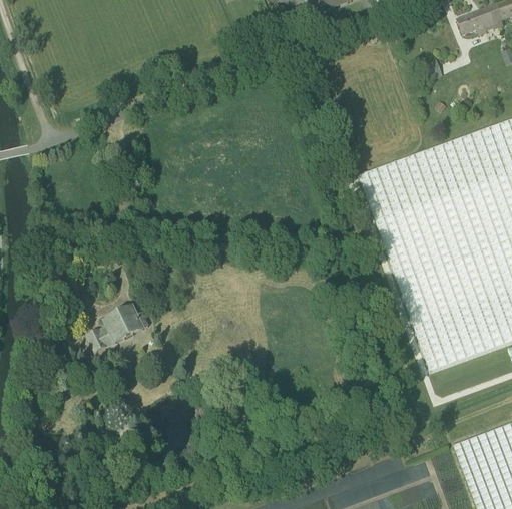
[(304,0),(310,14),(347,0),(304,0)]
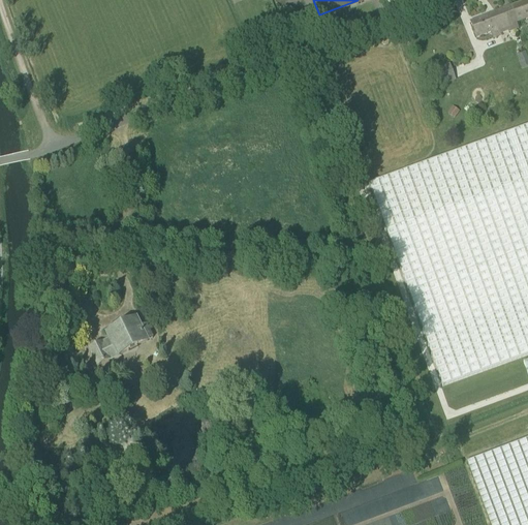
[(517,0),(509,3),(516,20),(527,14),(527,0),(517,0)]
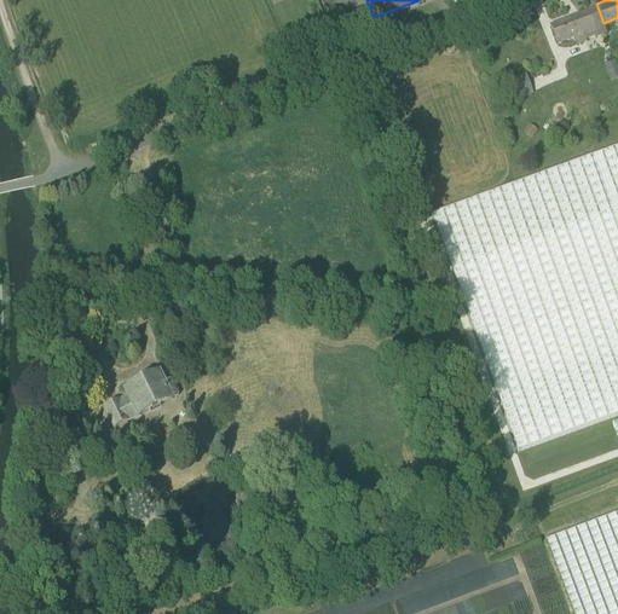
[(549,22),(556,40),(573,34),(576,40),(585,36),(584,35),(594,33),(594,34),(606,30),(604,23),(596,4),(549,22)]
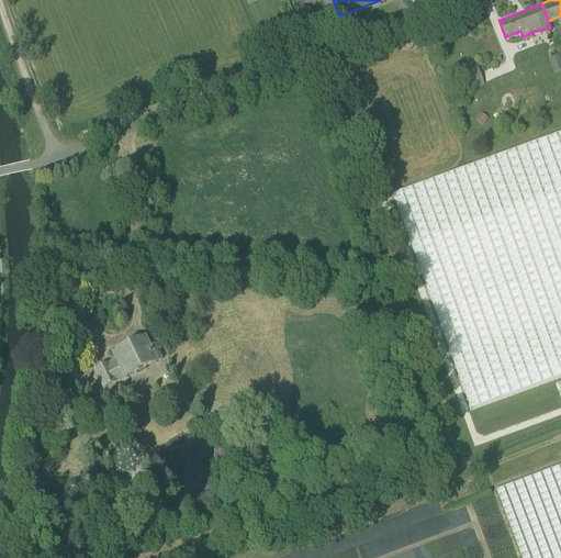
[(560,62),(557,51),(548,54),(553,70),(560,67),(560,62)]
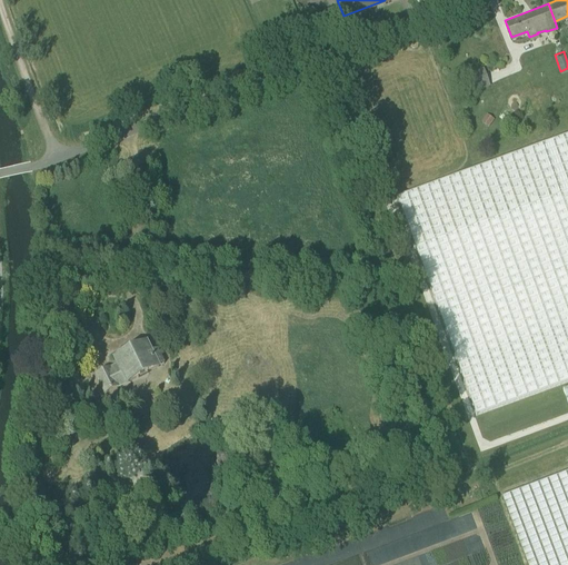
[(472,88),(487,81),(479,63),(465,70),(472,88)]
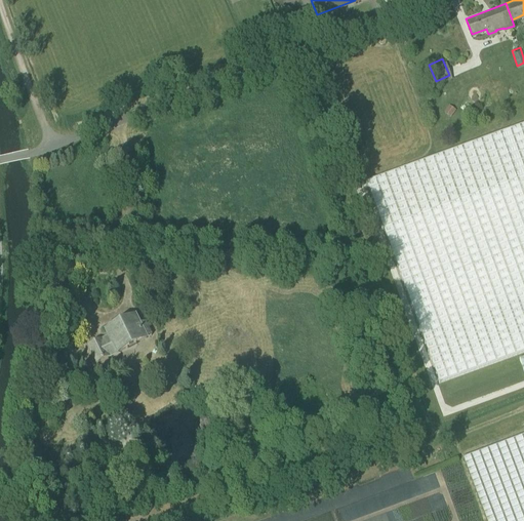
[(448,103),(443,109),(449,114),(454,108),(448,103)]
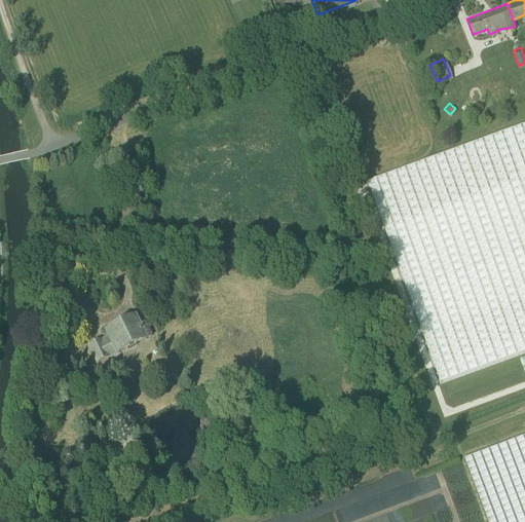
[(524,120),(367,179),(440,380),(524,349),(524,120)]
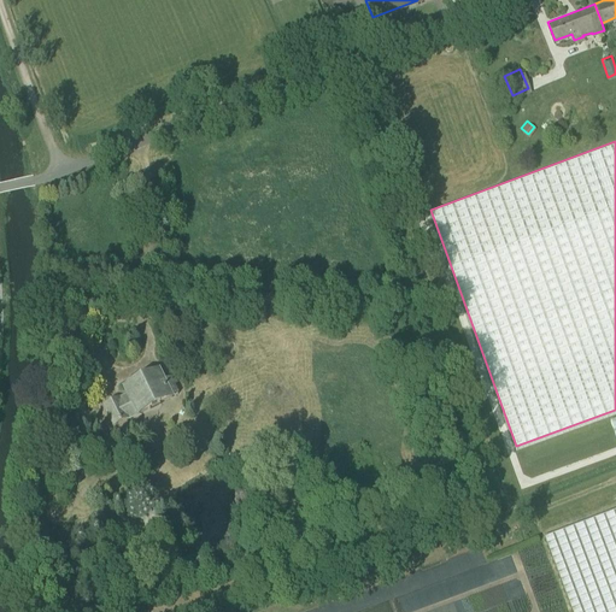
[(104,402),(113,422),(127,415),(127,416),(147,405),(148,406),(160,400),(177,390),(169,375),(163,378),(158,369),(124,386),(128,392),(118,396),(118,395),(104,402)]
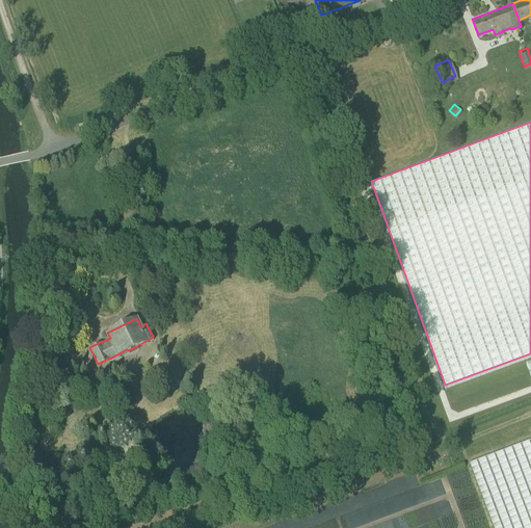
[(530,527),(530,436),(469,458),(494,527),(530,527)]
